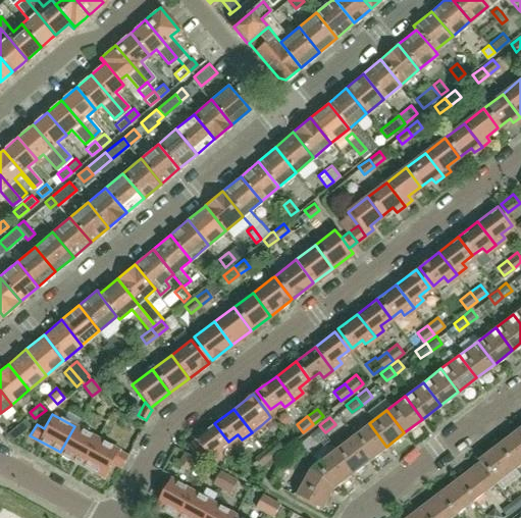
[(28,427),(22,421),(17,426),(22,431),(28,427)]
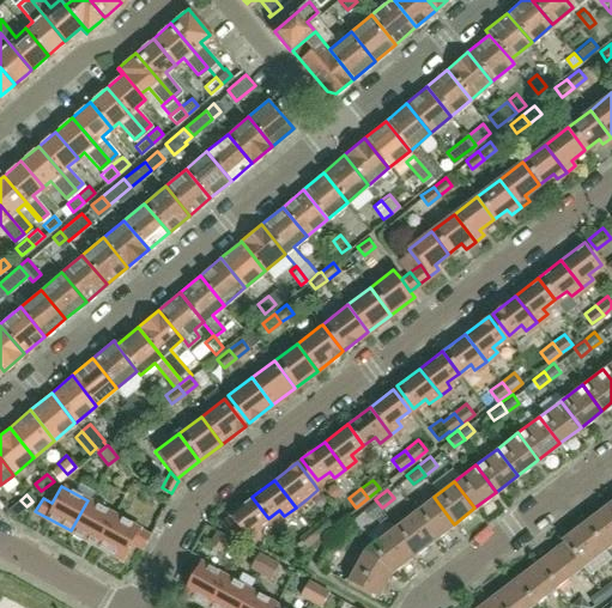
[(256,528),(268,518),(252,497),(229,515),(235,524),(249,542),(260,534),(256,528)]
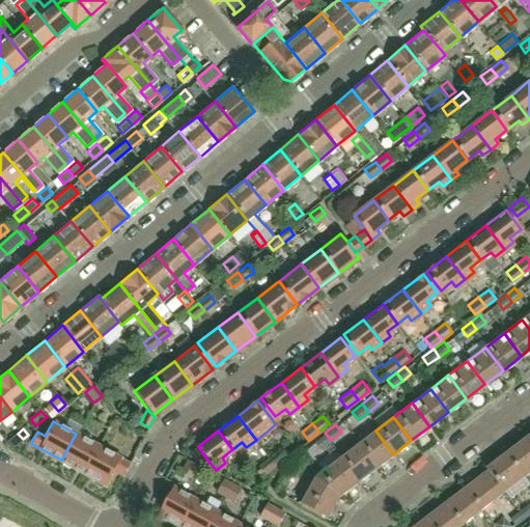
[(393,454),(375,431),(357,445),(374,468),(393,454)]
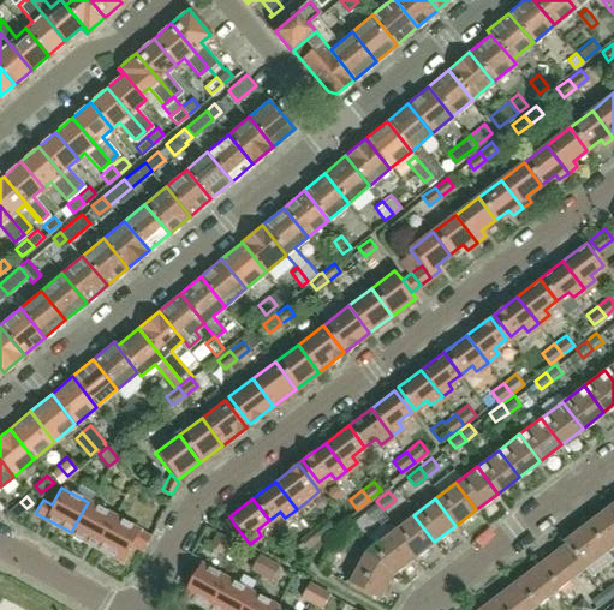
[(383,509),(376,501),(364,510),(370,519),(383,509)]
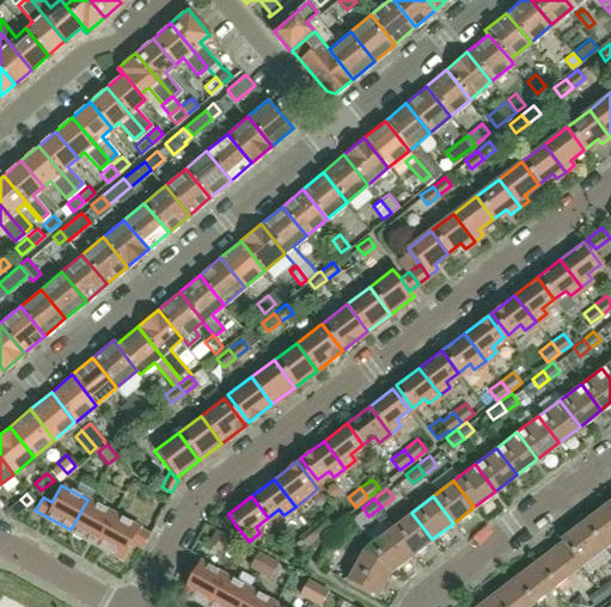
[(96,544),(112,513),(87,500),(71,529),(96,544)]
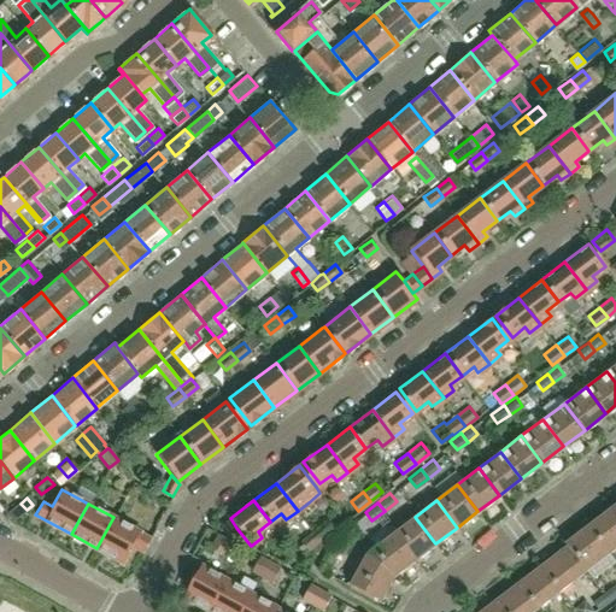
[(615,546),(615,521),(608,510),(585,527),(605,554),(615,546)]
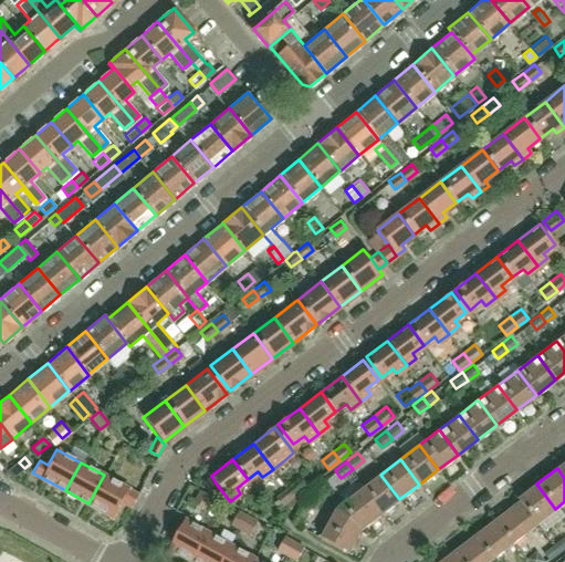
[(129,507),(137,493),(104,475),(89,503),(113,517),(121,501),(129,507)]
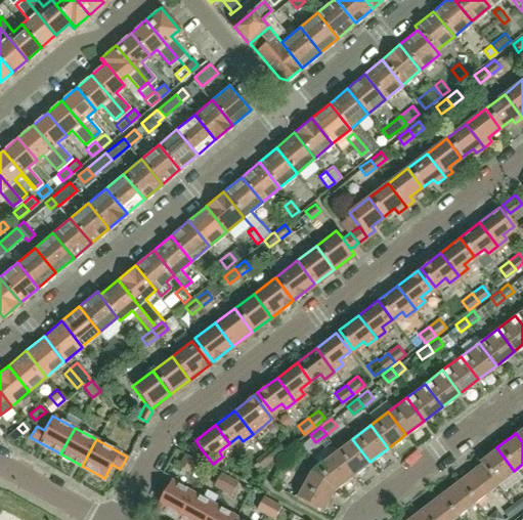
[(369,462),(352,439),(334,452),(351,475),(369,462)]
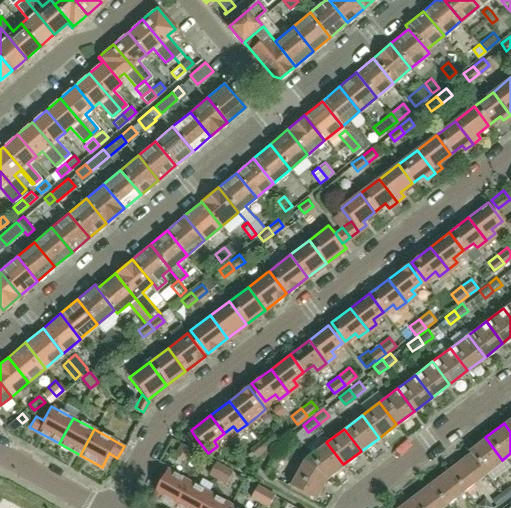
[(196,438),(191,430),(185,435),(182,439),(193,444),(196,438)]
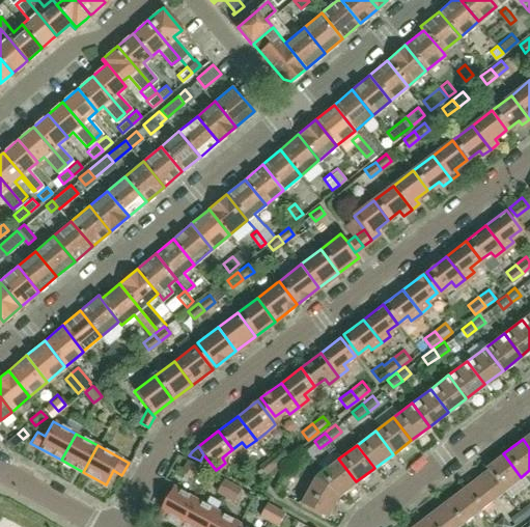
[(287,455),(281,447),(270,455),(276,464),(287,455)]
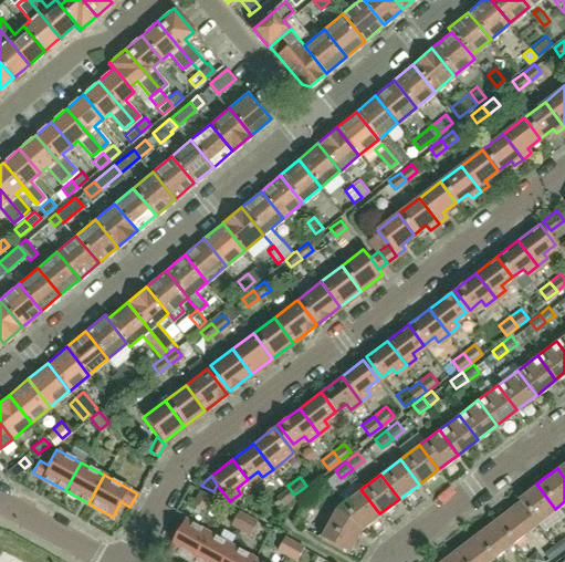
[(555,509),(536,484),(518,498),(519,500),(518,501),(534,524),(555,509)]
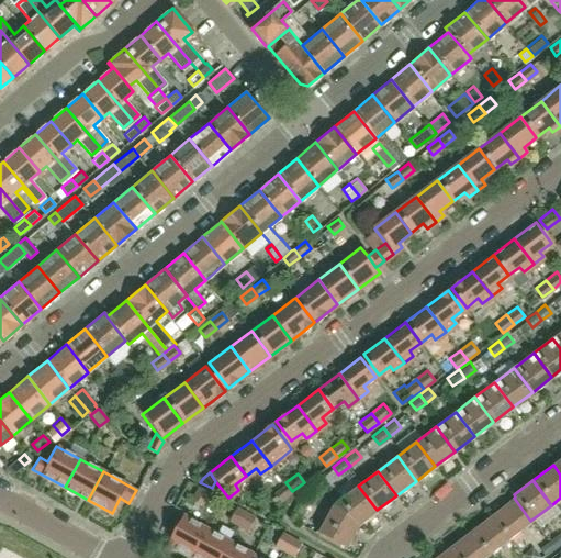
[(280,500),(292,491),(285,482),(273,492),(280,500)]
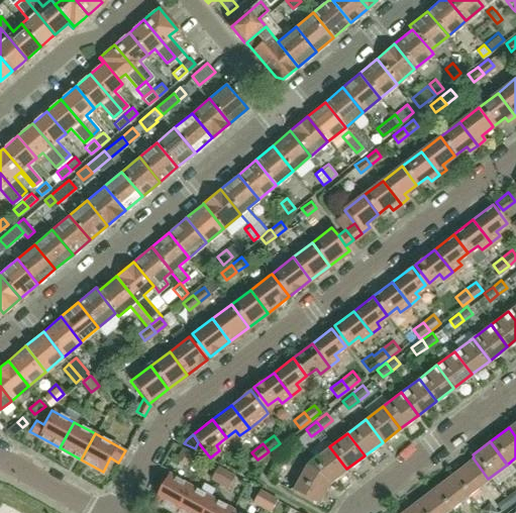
[(185,463),(191,451),(183,446),(176,457),(185,463)]
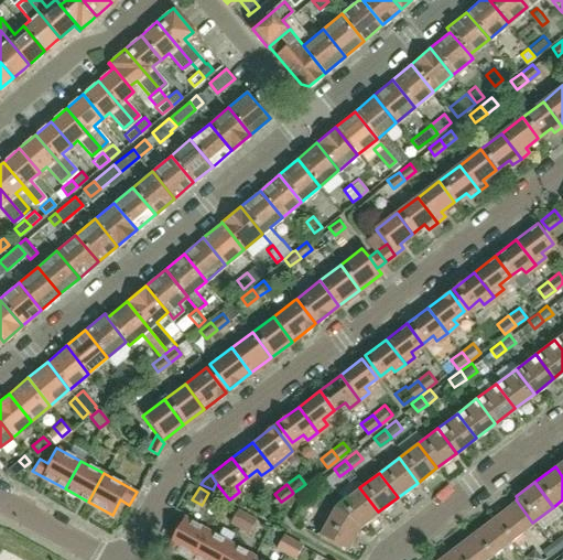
[(378,512),(359,487),(340,502),(358,527),(378,512)]
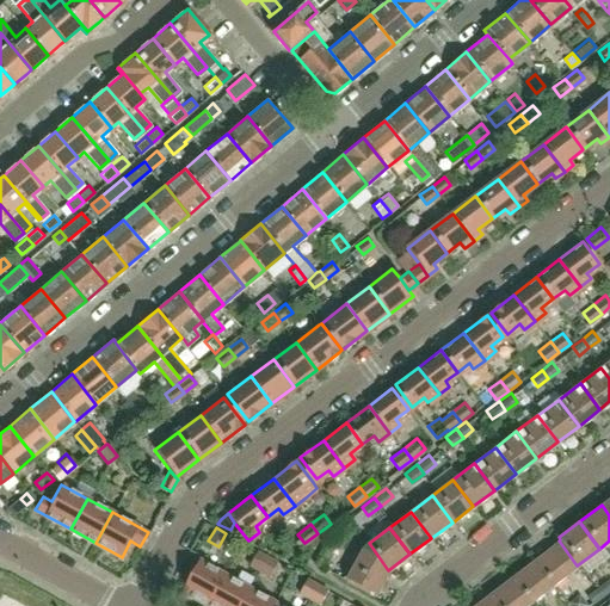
[(577,566),(559,540),(536,558),(555,582),(577,566)]
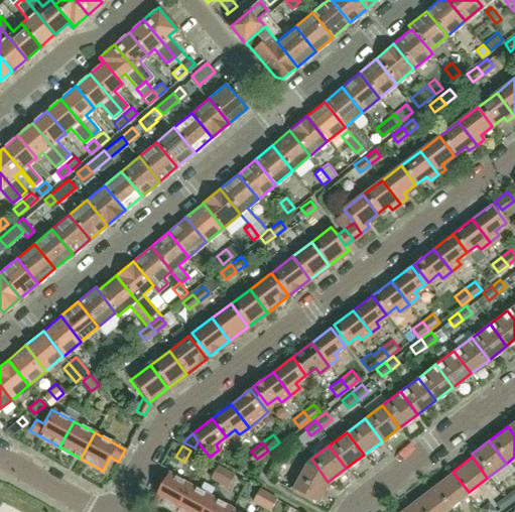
[(328,482),(311,459),(306,464),(291,489),(316,503),(328,482)]
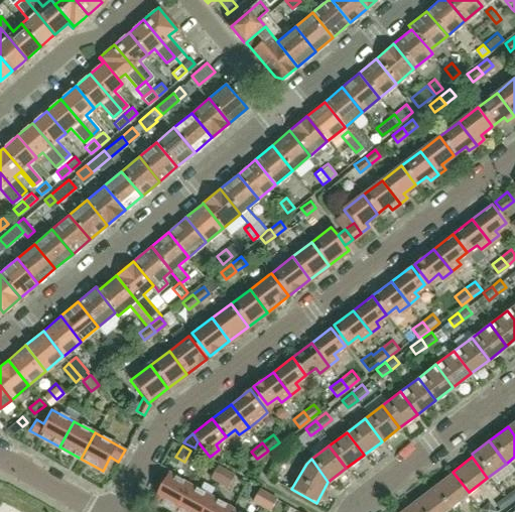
[(218,480),(225,469),(216,464),(210,476),(218,480)]
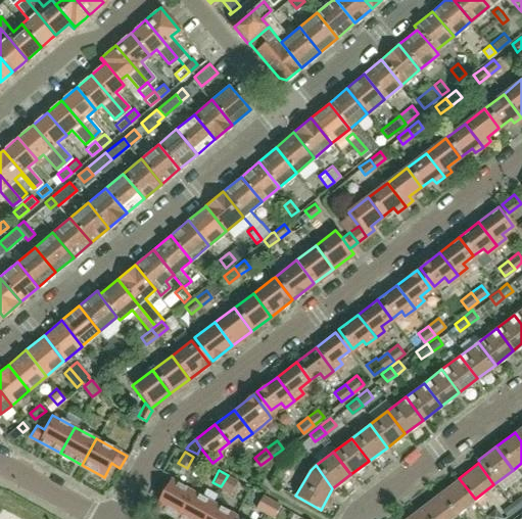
[(229,491),(236,480),(228,475),(221,486),(229,491)]
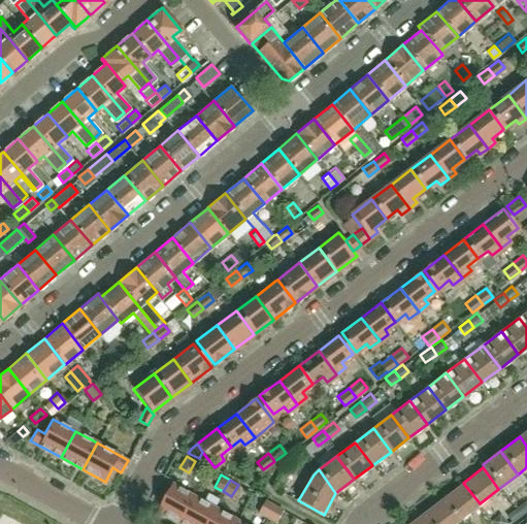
[(480,503),(463,483),(443,497),(460,519),(480,503)]
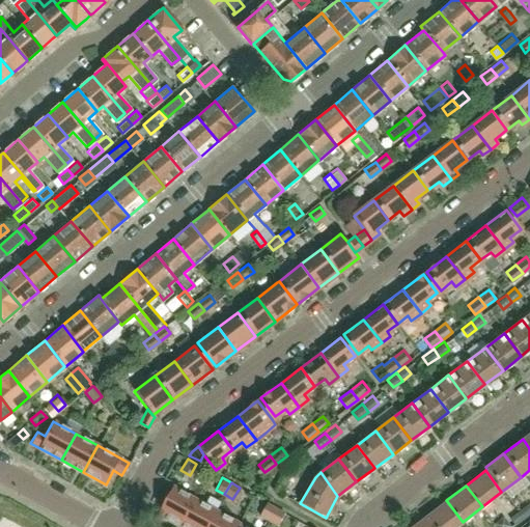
[(179,525),(194,499),(172,487),(158,512),(179,525)]
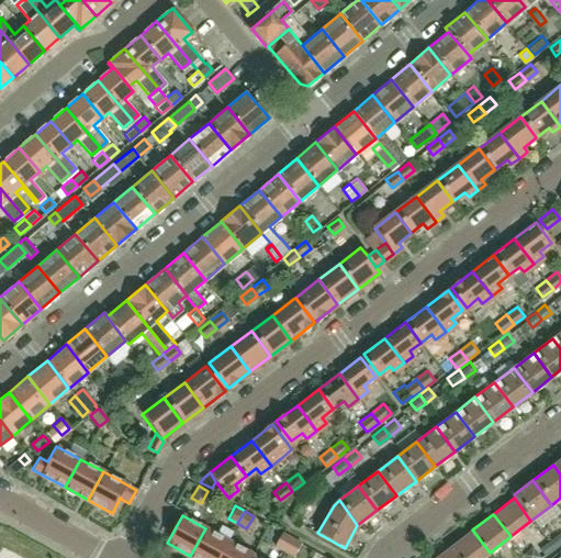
[(193,557),(219,557),(228,540),(205,528),(190,556),(193,557)]
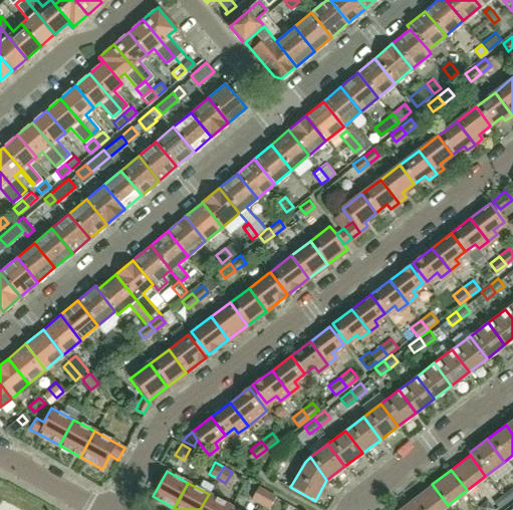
[(504,501),(512,494),(512,489),(511,487),(503,493),(496,483),(493,486),(504,501)]
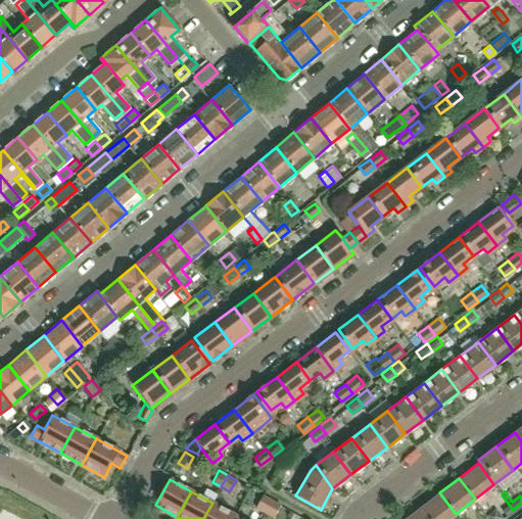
[(447,518),(456,514),(439,492),(420,507),(429,518),(447,518)]
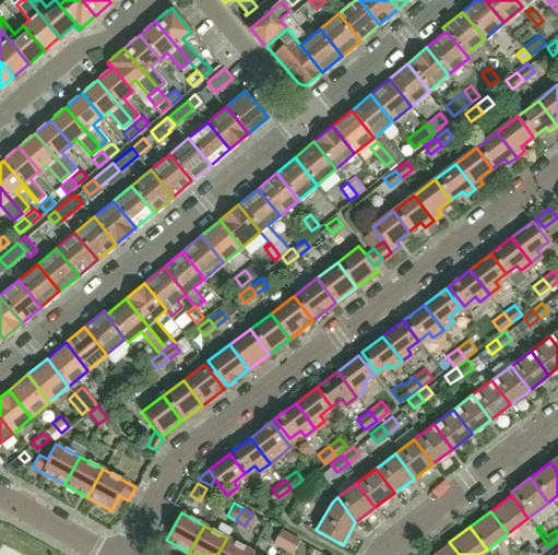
[(282,546),(288,533),(280,529),(272,541),(282,546)]
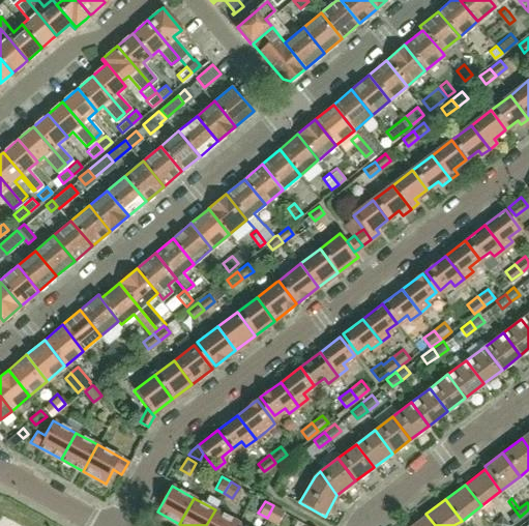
[(520,517),(508,501),(504,504),(511,514),(508,516),(513,522),(520,517)]
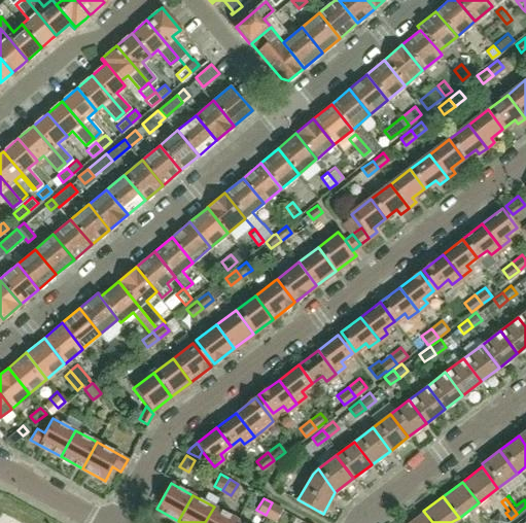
[(274,519),(281,508),(272,502),(266,515),(274,519)]
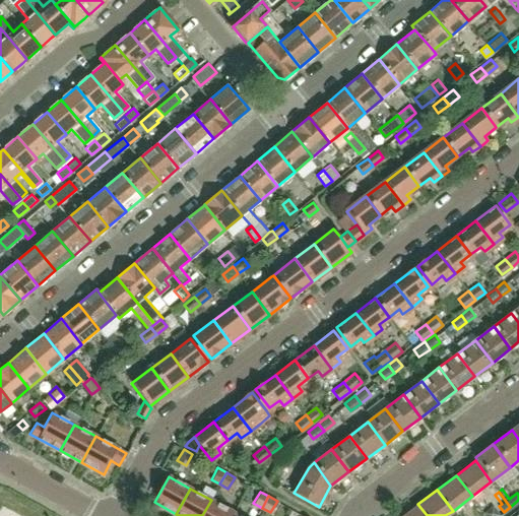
[(230,515),(233,512),(211,500),(202,515),(230,515)]
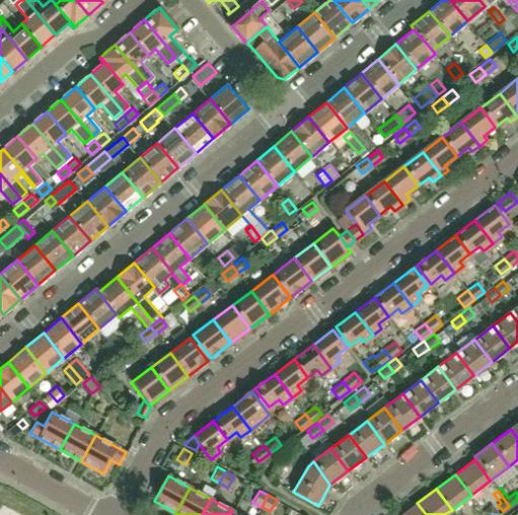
[(426,514),(417,503),(400,514),(426,514)]
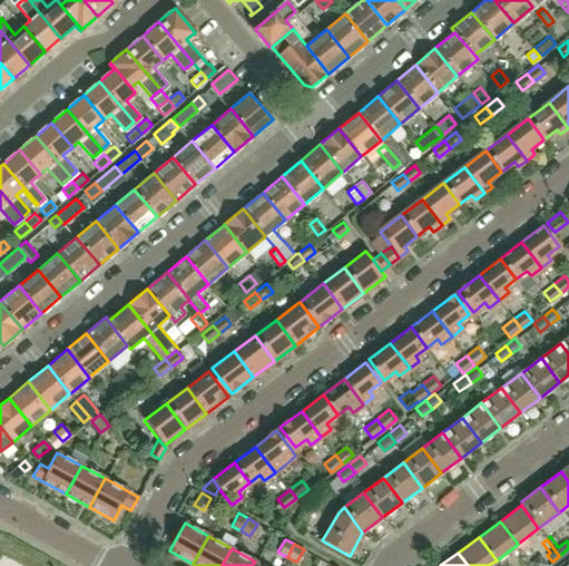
[(536,556),(529,563),(532,565),(543,565),(548,564),(542,557),(536,556)]
